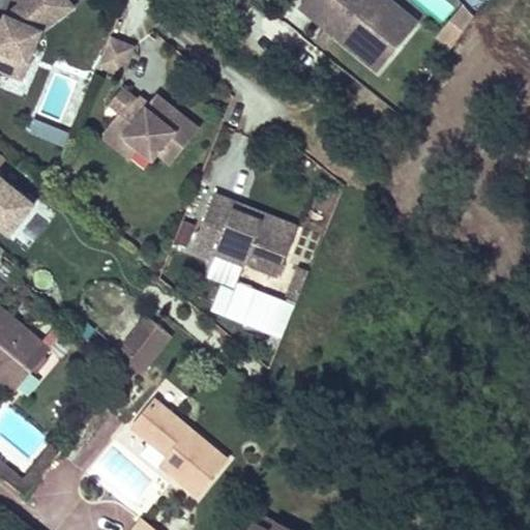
[(0,70),(13,76),(20,60),(29,64),(41,31),(72,8),(66,0),(18,0),(18,1),(24,9),(11,19),(6,17),(4,22),(0,20),(0,70)]
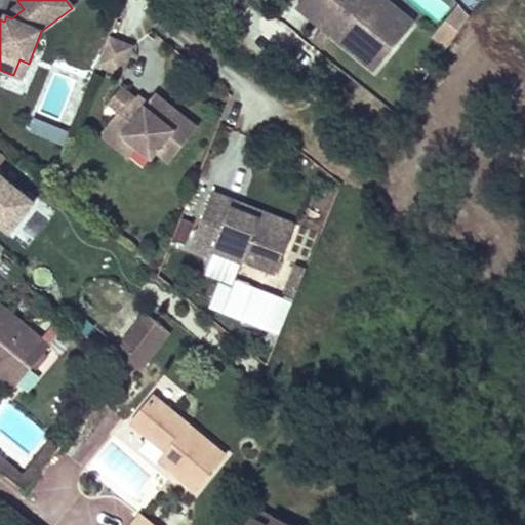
[(320,0),(296,0),(311,11),(320,0)]
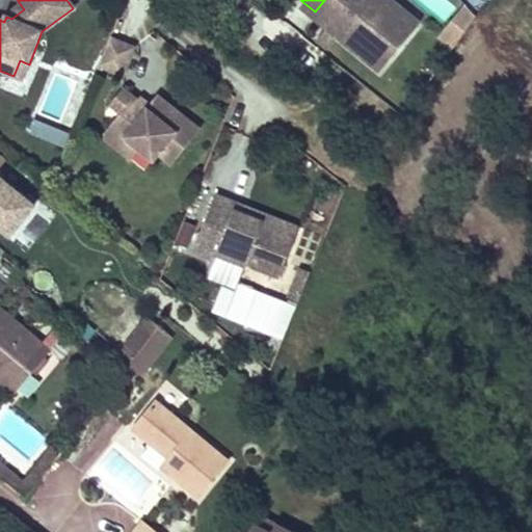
[(379,64),(419,16),(402,3),(397,9),(384,0),(324,0),(315,11),(379,64)]
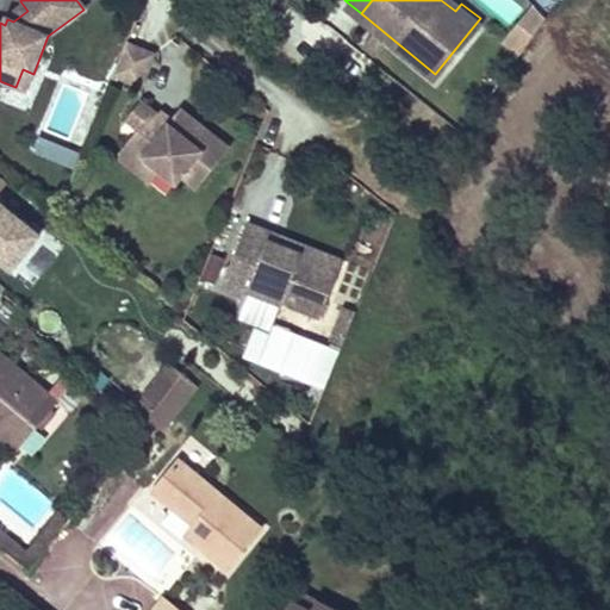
[(461,4),(458,0),(441,0),(455,11),(461,4)]
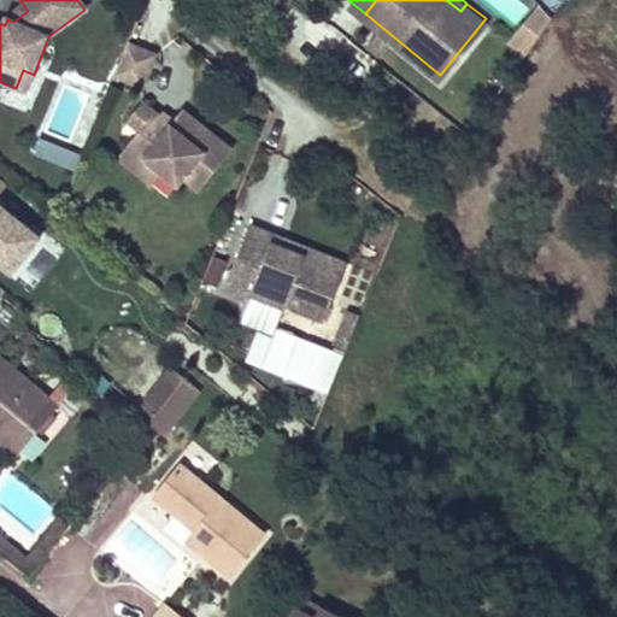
[(156,56),(128,45),(115,76),(142,87),(156,56)]
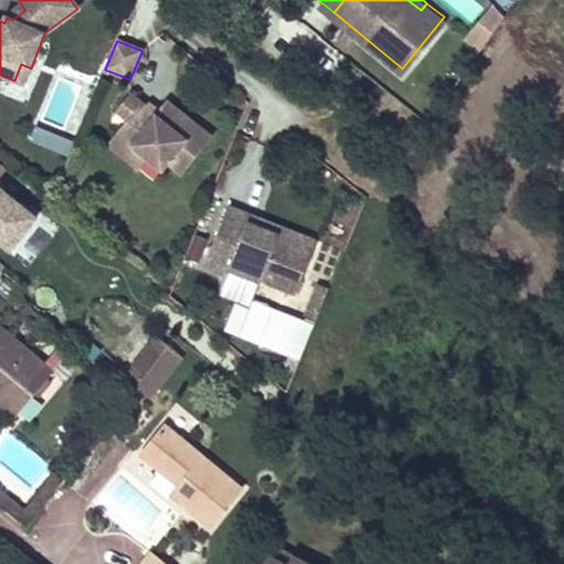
[(31,68),(21,64),(14,80),(23,85),(31,68)]
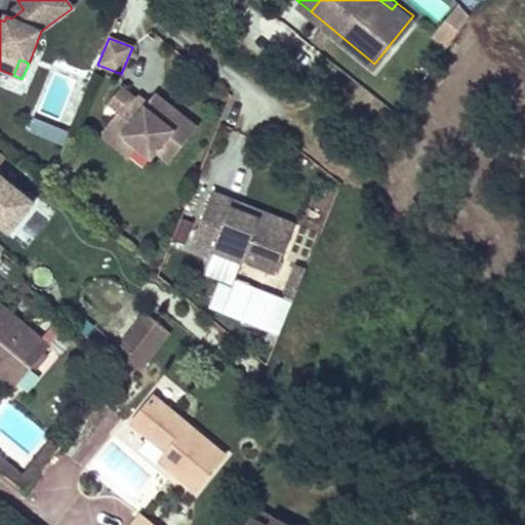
[(140,148),(155,159),(159,153),(172,164),(200,129),(157,95),(150,105),(147,108),(138,102),(123,89),(112,105),(122,113),(112,125),(140,148)]
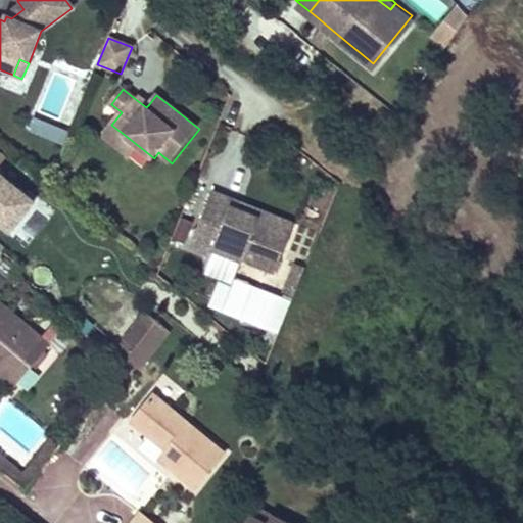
[(149,104),(140,98),(138,101),(146,107),(149,104)]
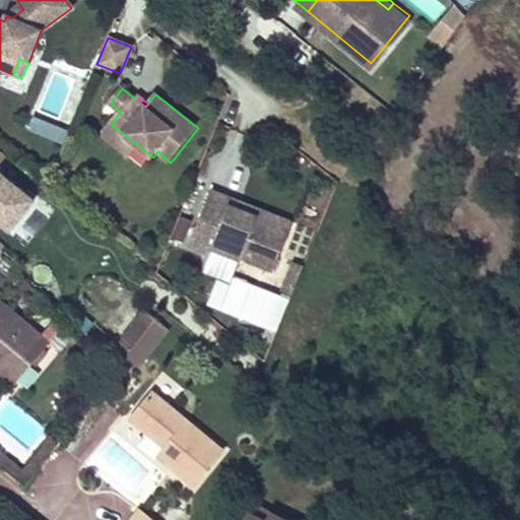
[(111,124),(103,135),(131,157),(139,146),(111,124)]
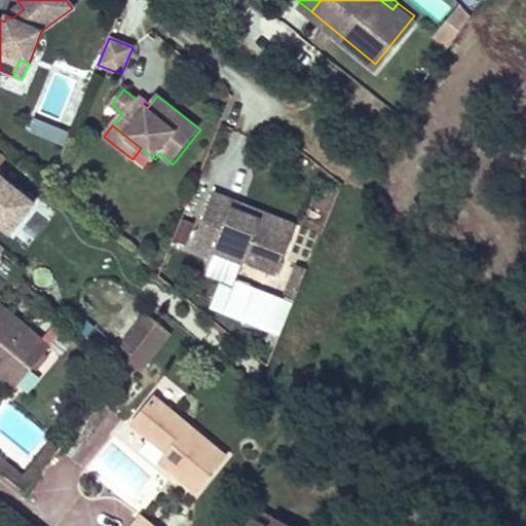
[(0,167),(7,159),(0,153),(0,223),(11,233),(36,203),(0,174),(0,167)]
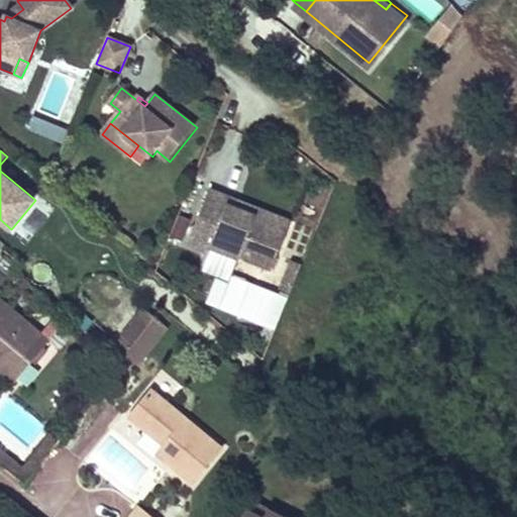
[(216,188),(196,242),(216,250),(218,245),(279,268),(295,224),(234,202),(236,195),(216,188)]
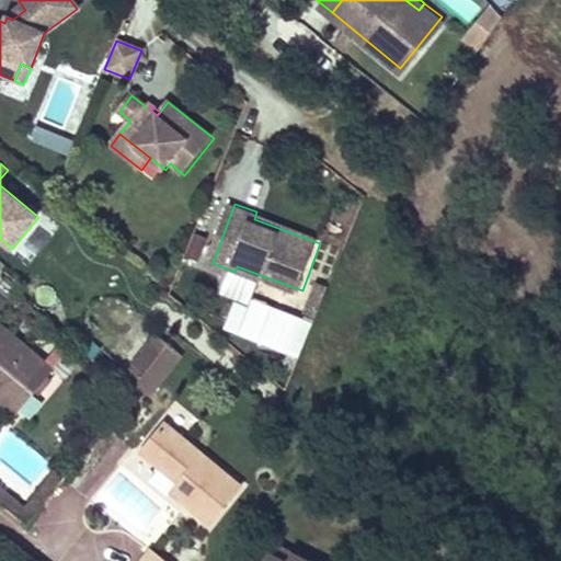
[(0,324),(0,307),(4,301),(0,297),(0,398),(18,413),(54,368),(0,324)]
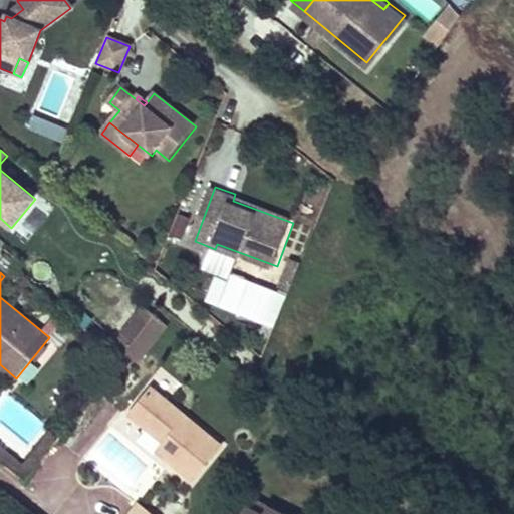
[(150,309),(129,334),(131,336),(140,343),(162,318),(150,309)]
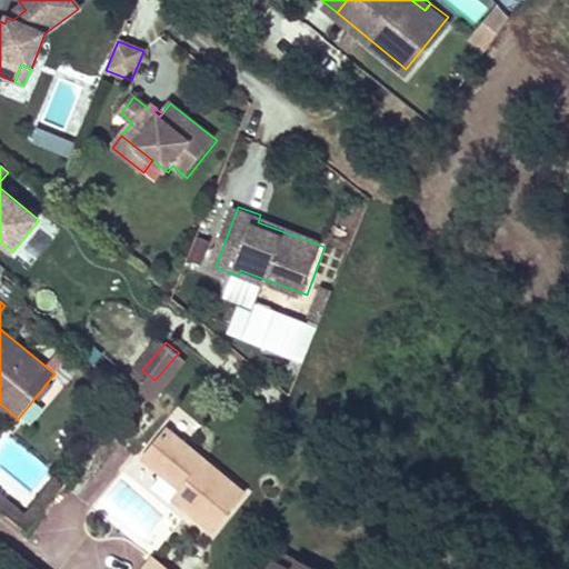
[(313,355),(301,350),(296,366),(307,370),(313,355)]
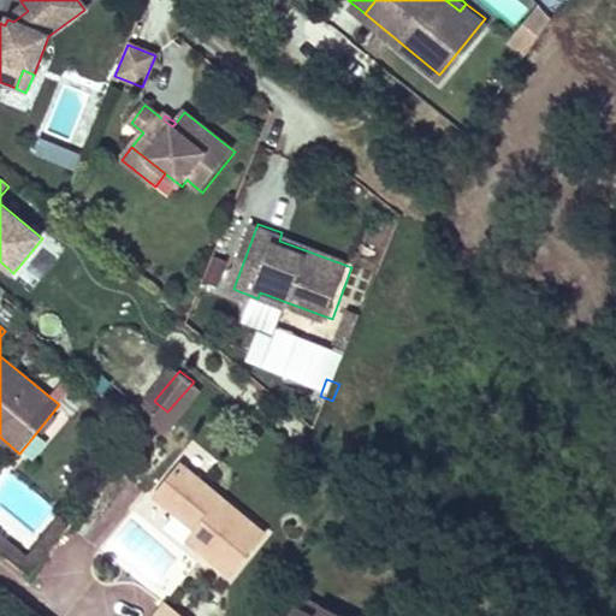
[(194,381),(167,412),(183,425),(208,394),(194,381)]
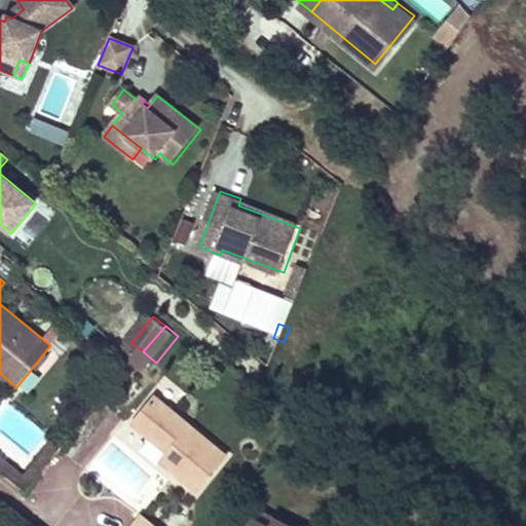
[(125,355),(135,363),(143,351),(134,344),(125,355)]
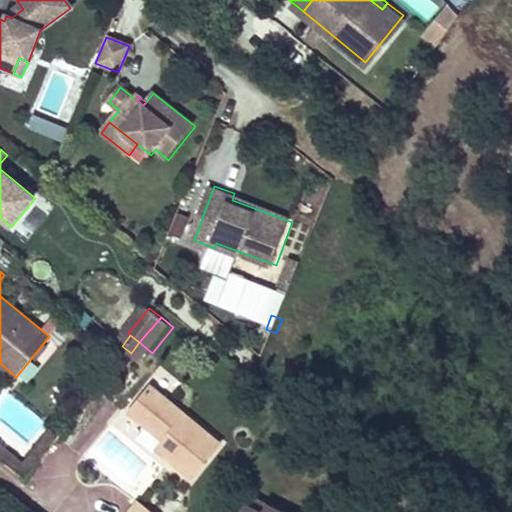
[(25,385),(58,344),(49,336),(16,377),(25,385)]
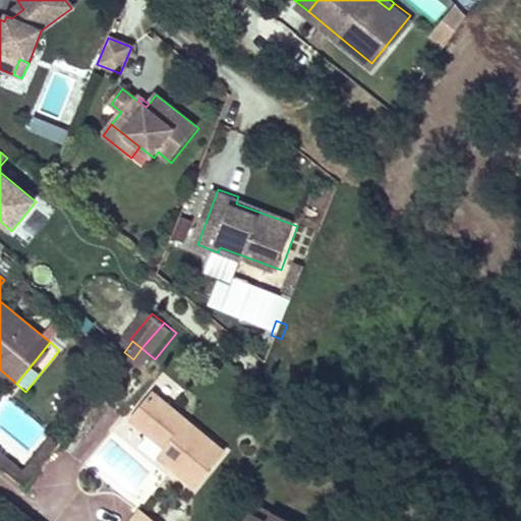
[(229,451),(159,393),(137,419),(170,447),(177,453),(171,460),(200,485),(229,451)]
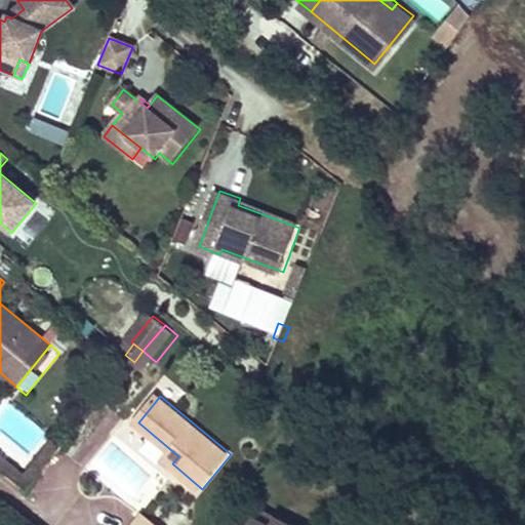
[(178,456),(171,450),(165,458),(172,463),(178,456)]
